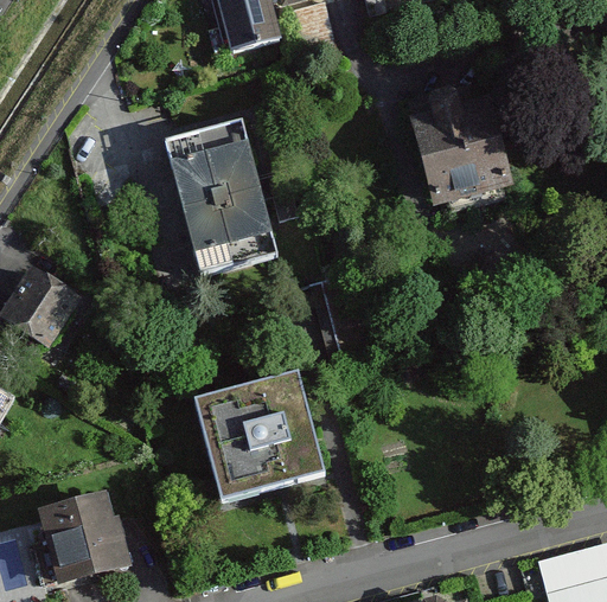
[(219,0),(232,49),(280,36),(269,0),(219,0)]
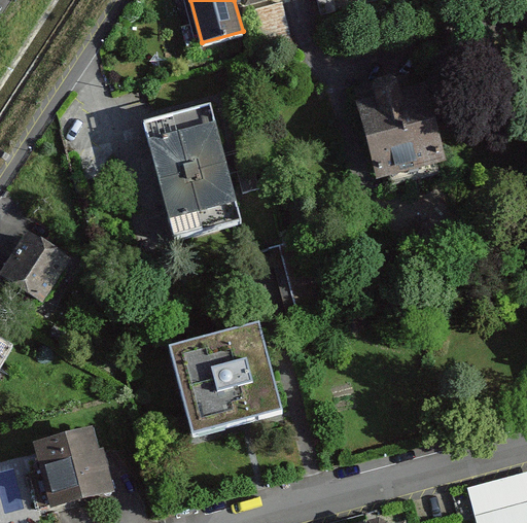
[(281,0),(252,7),(264,48),(292,41),(281,0)]
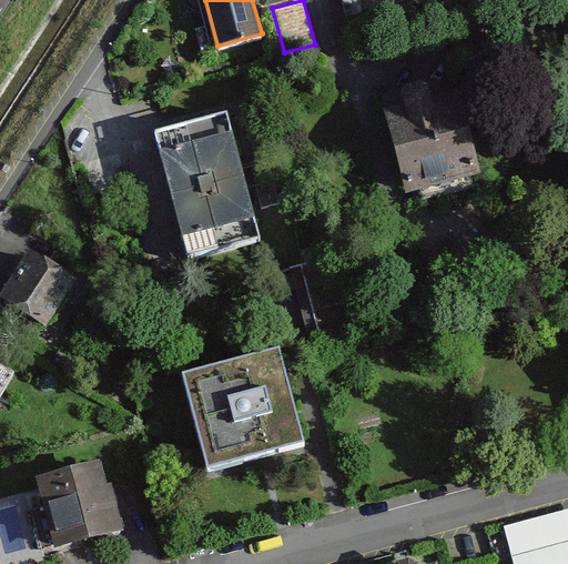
[(422,86),(381,97),(406,191),(473,174),(478,173),(457,92),(426,100),(422,86)]
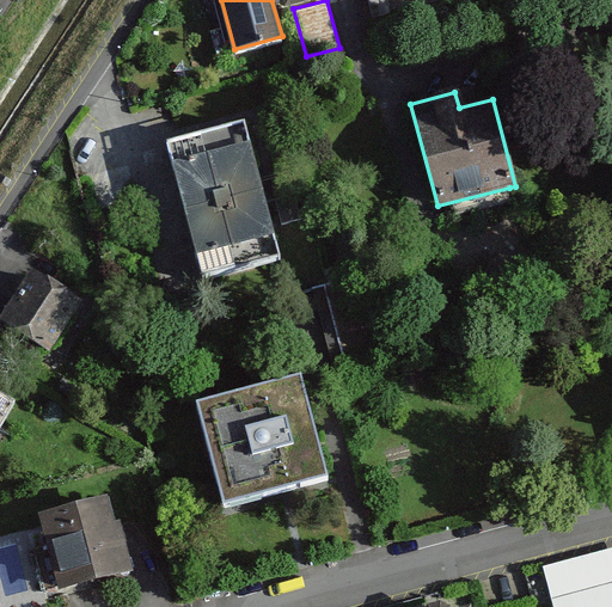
[(242,123),(166,143),(202,275),(277,256),(262,201),(275,198),(281,222),(301,216),(291,172),(276,176),(257,181),(242,123)]
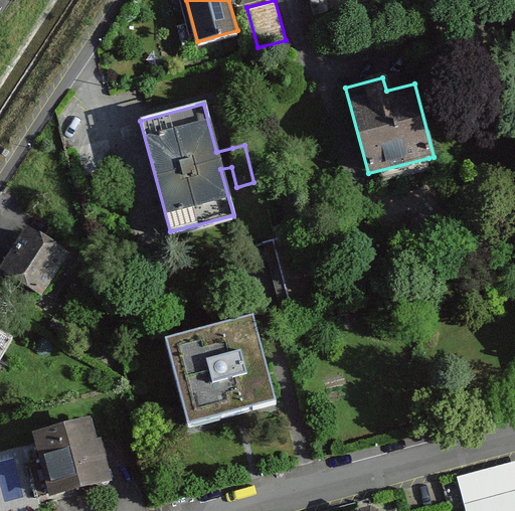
[(67,252),(26,226),(0,268),(41,295),(67,252)]
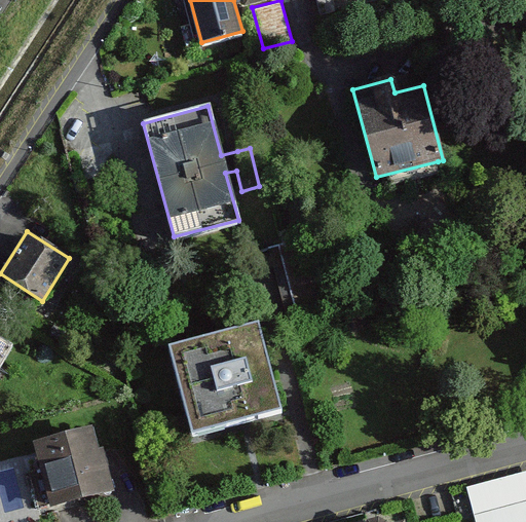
[(256,325),(171,348),(193,431),(239,417),(243,416),(247,415),(278,407),(256,325)]
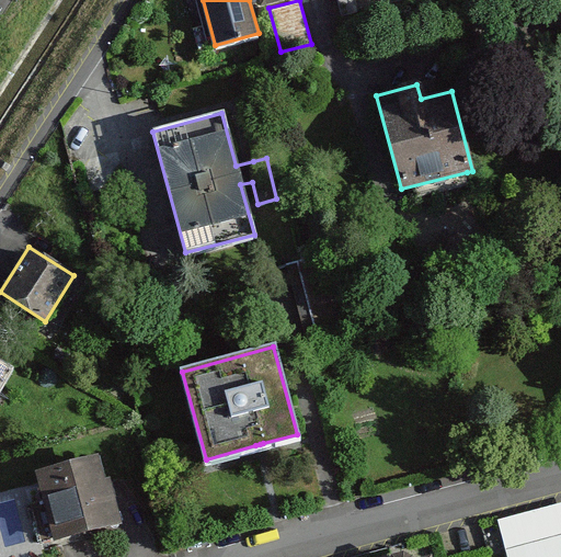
[(95,455),(37,469),(53,536),(59,535),(119,521),(109,477),(102,479),(95,455)]
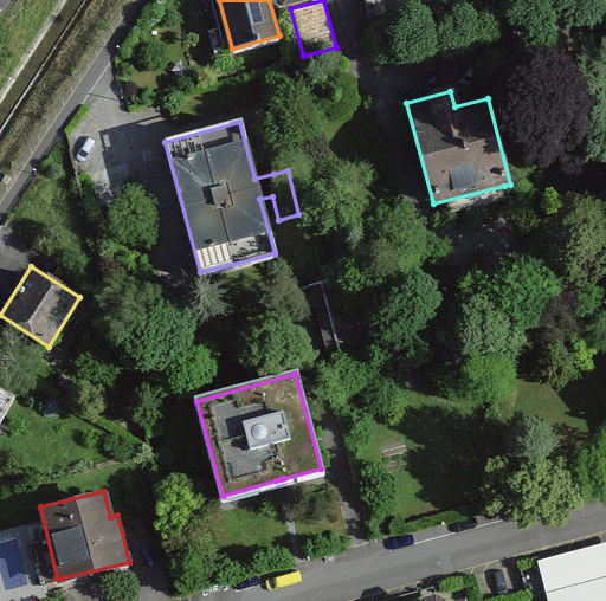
[(605,600),(605,541),(536,560),(545,589),(547,600),(605,600)]
